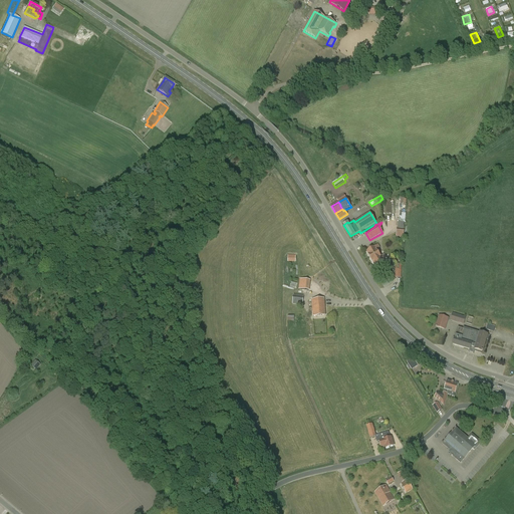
[(404,230),(398,230),(397,229),(396,237),(402,237),(401,239),(403,240),(403,237),(404,237),(404,230)]
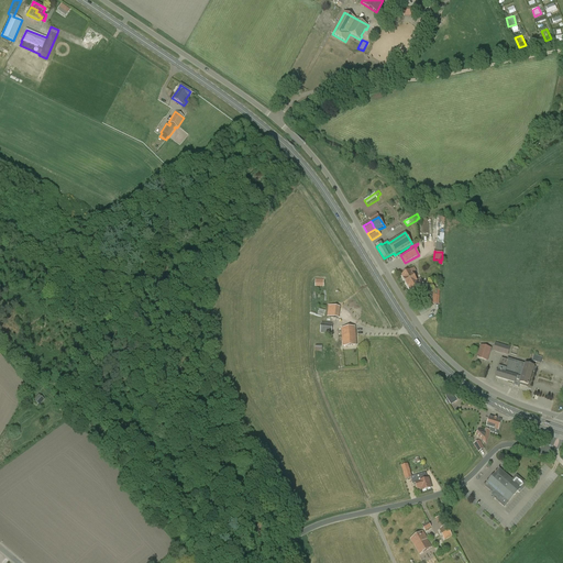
[(403,275),(406,283),(415,277),(412,274),(416,272),(414,268),(403,275)]
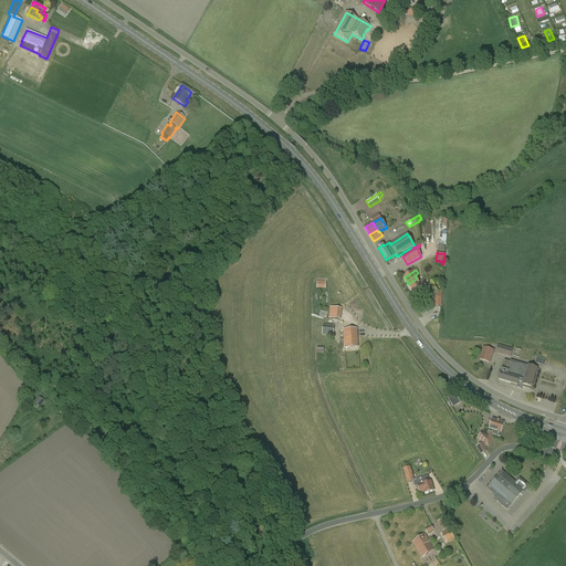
[(417,279),(408,284),(412,291),(425,284),(422,281),(419,282),(417,279)]
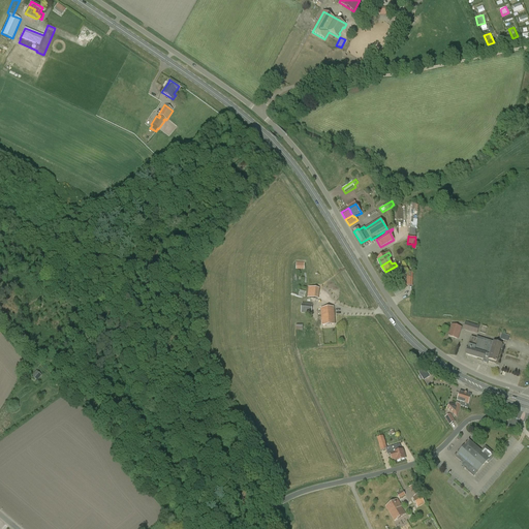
[(308,298),(318,299),(319,288),(309,287),(308,298)]
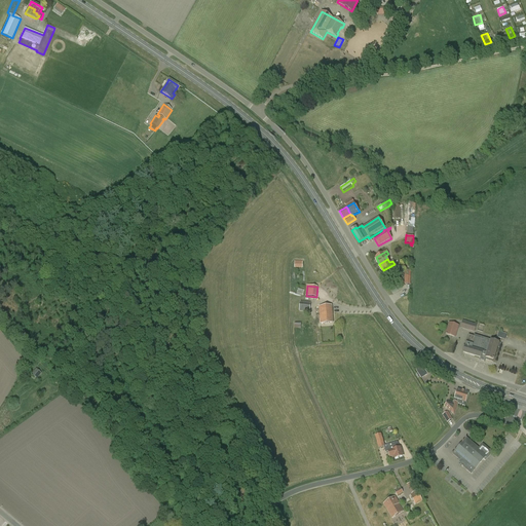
[(299,311),(309,312),(310,302),(300,301),(299,311)]
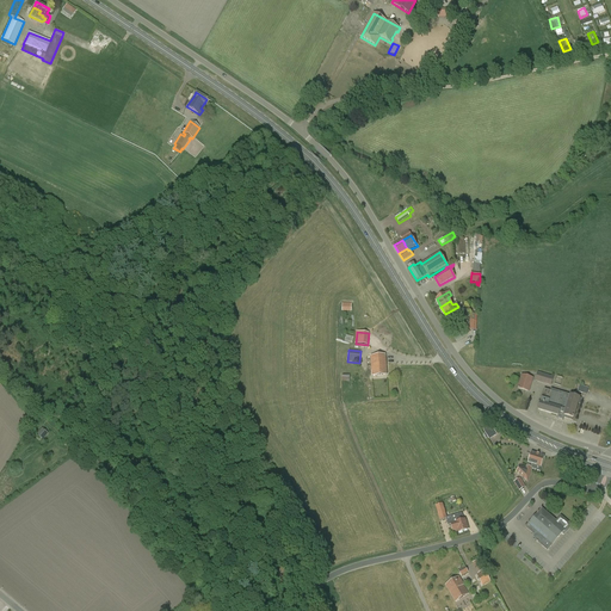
[(370,356),(371,376),(388,375),(386,355),(370,356)]
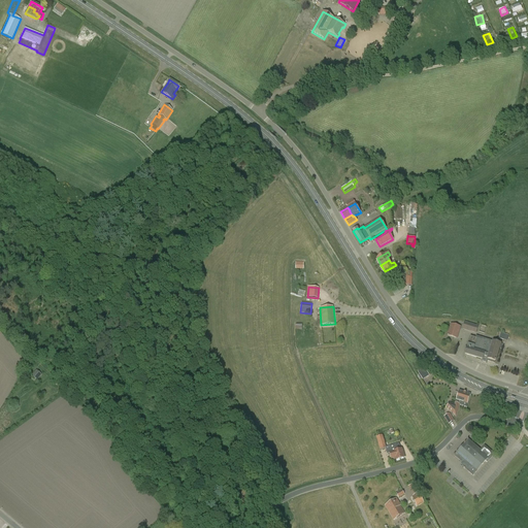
[(462,329),(476,334),(479,326),(465,322),(462,329)]
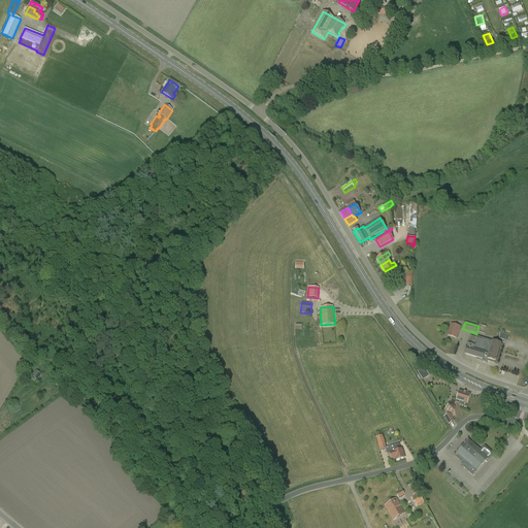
[(451,324),(447,336),(457,339),(461,327),(451,324)]
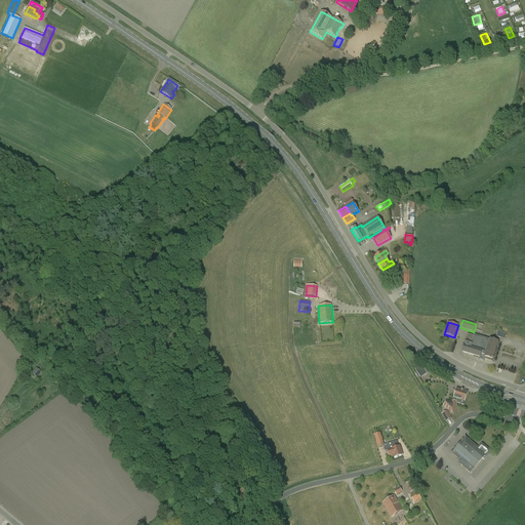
[(495,336),(503,338),(506,332),(497,330),(495,336)]
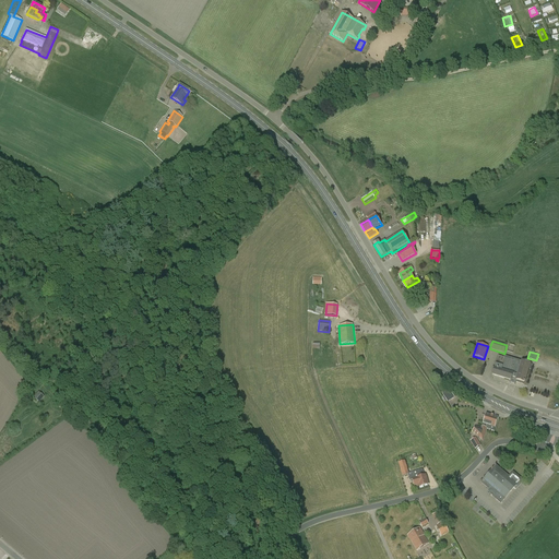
[(498,357),(492,376),(524,385),(530,365),(506,357),(504,359),(498,357)]
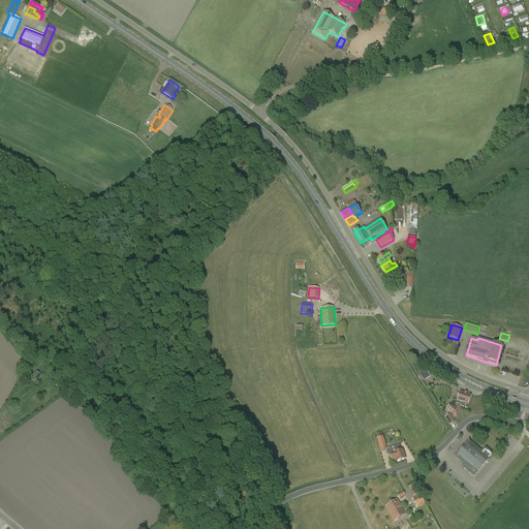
[(418,373),(424,380),(430,376),(426,369),(418,373)]
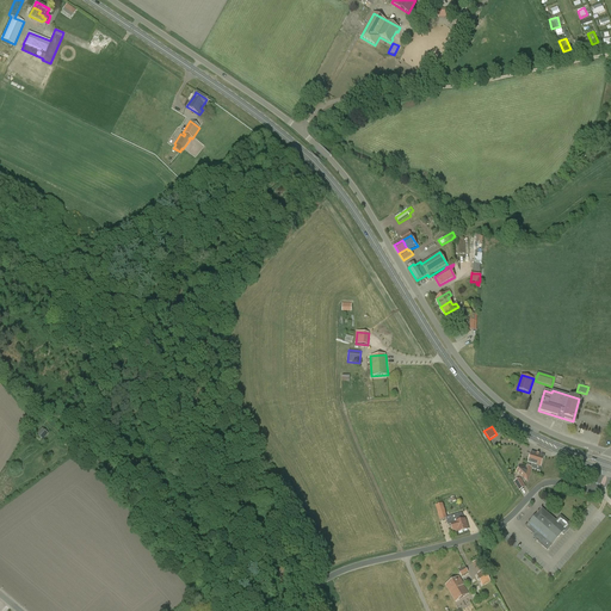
[(48,434),(42,429),(36,436),(43,440),(48,434)]
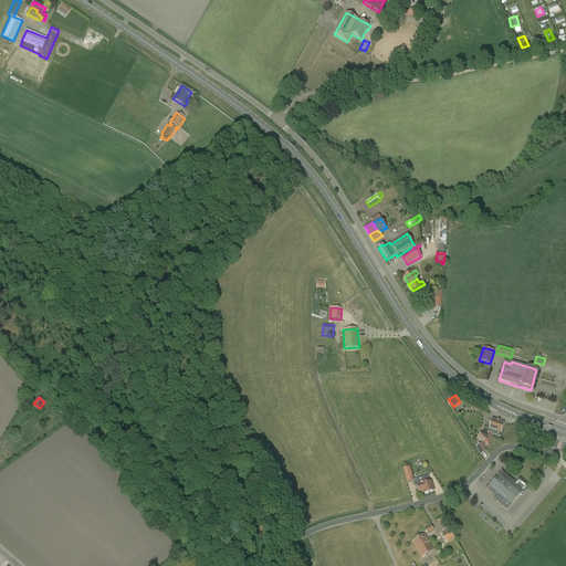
[(489,429),(490,429),(489,432),(488,432),(488,435),(482,432),(478,437),(483,442),(485,443),(489,447),(492,437),(493,435),(496,436),(498,432),(501,433),(504,423),(492,419),(489,429)]
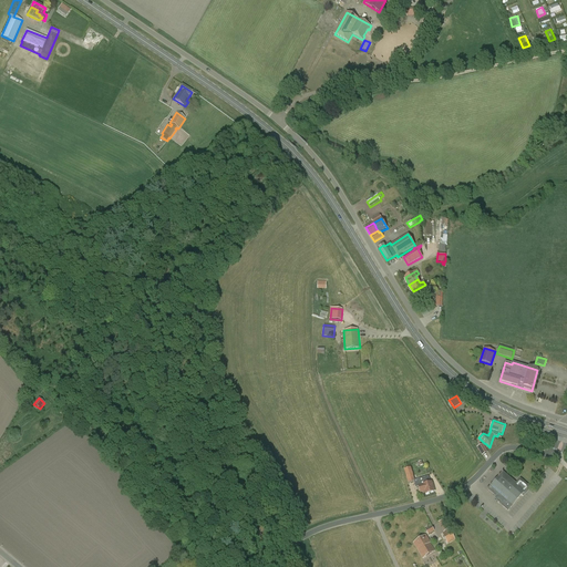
[(487,452),(484,446),(483,444),(477,447),(482,455),(483,454),(487,452)]
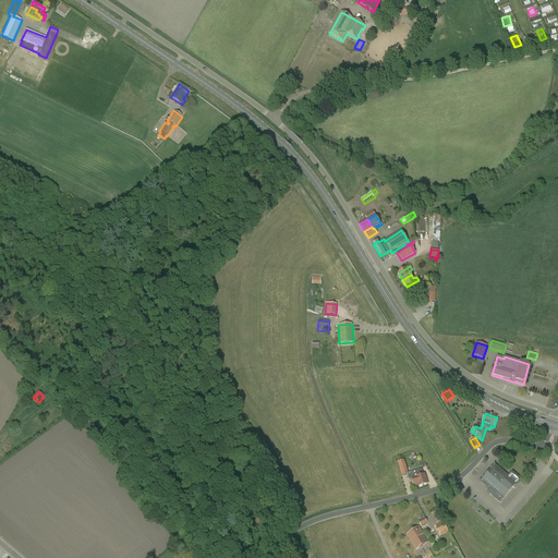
[(398,462),(402,475),(408,474),(404,461),(398,462)]
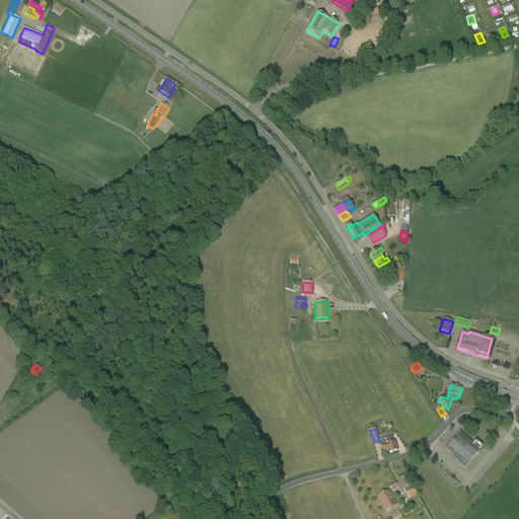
[(476,454),(477,453),(478,455),(482,452),(486,447),(476,439),(472,444),(459,432),(446,448),(453,454),(452,455),(455,460),(464,468),(467,464),(476,454)]
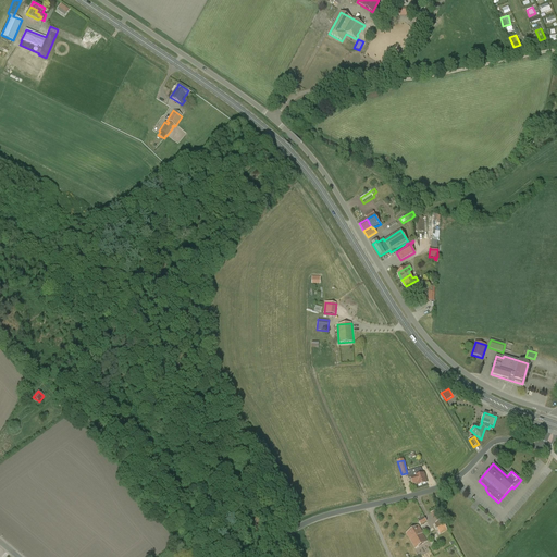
[(421,468),(413,470),(416,478),(420,477),(420,478),(421,478),(422,484),(426,483),(425,477),(424,478),(423,474),(421,468)]
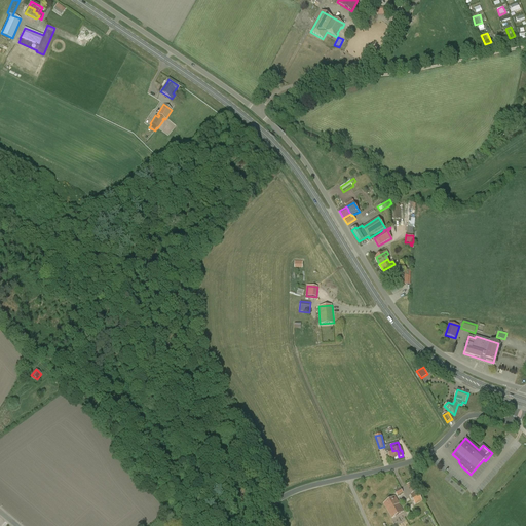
[(392,451),(390,444),(388,444),(389,448),(385,449),(385,452),(388,451),(389,457),(393,456),(395,458),(399,457),(398,451),(397,451),(397,450),(392,451)]
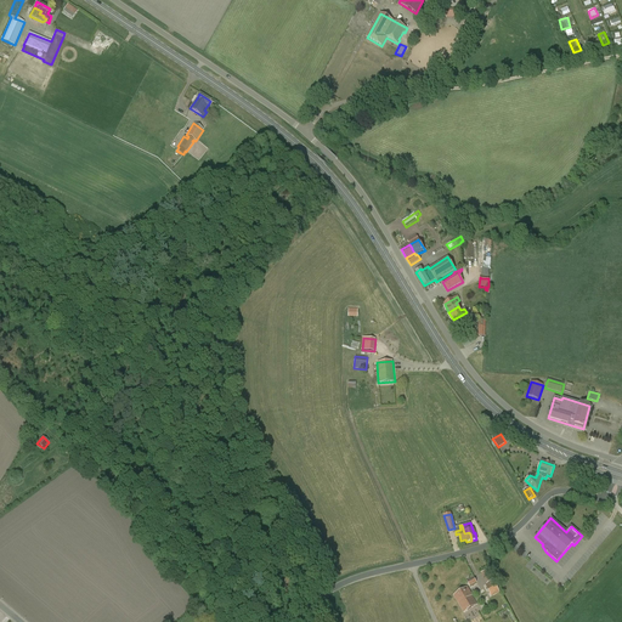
[(486,586),(491,597),(496,594),(495,593),(497,592),(498,593),(499,592),(495,581),(486,586)]
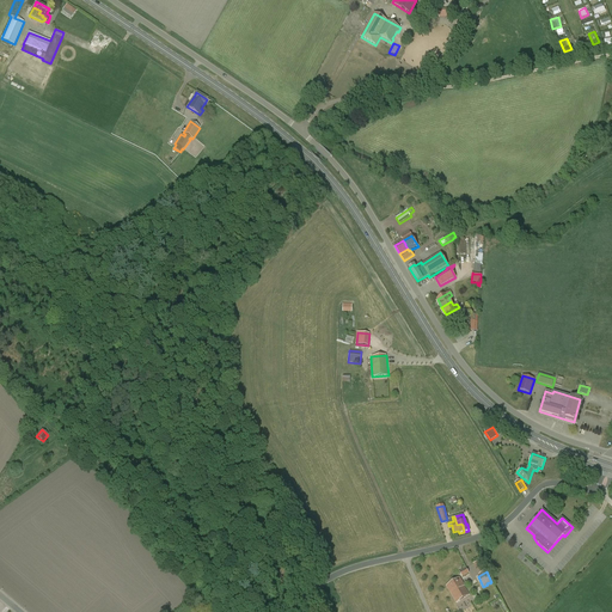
[(464,586),(460,579),(447,586),(457,603),(469,594),(464,586)]
